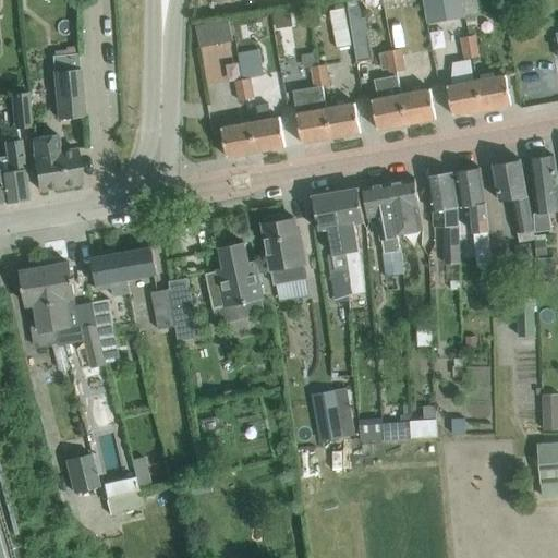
[(465,17),(462,0),(424,0),(429,24),(465,17)]
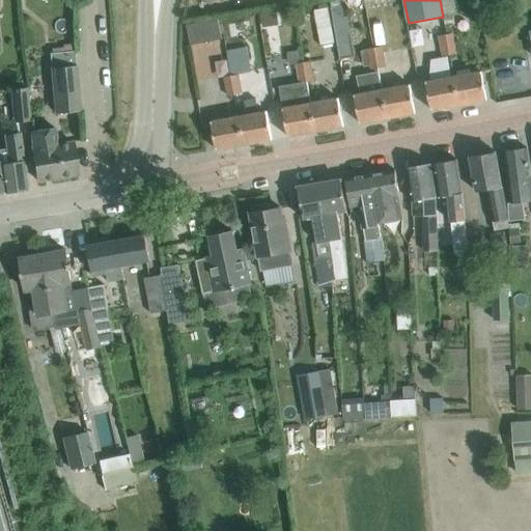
[(320,9),(315,10),(322,45),(335,43),(329,3),(319,4),(320,9)]
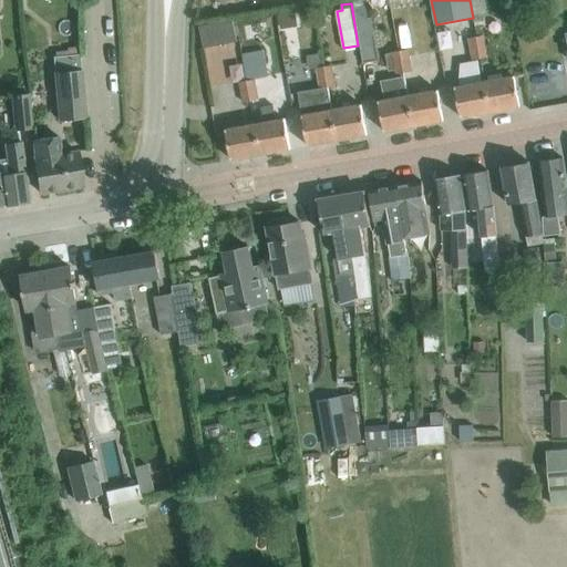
[(374,39),(370,18),(364,19),(363,7),(352,8),(358,42),(374,39)]
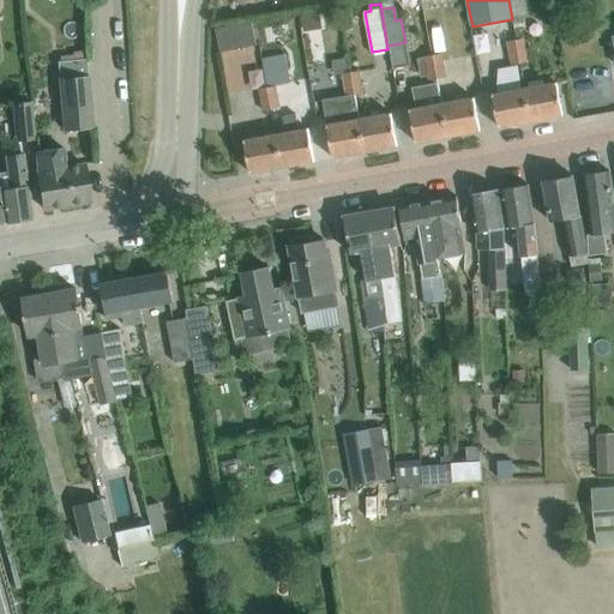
[(321,28),(319,12),(301,16),(304,31),(321,28)]
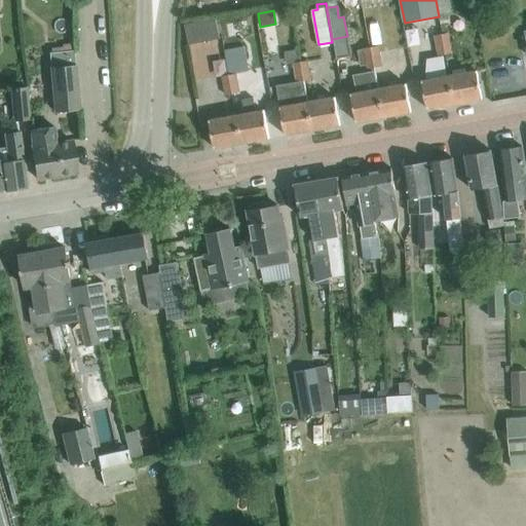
[(217,17),(186,25),(190,44),(221,38),(217,17)]
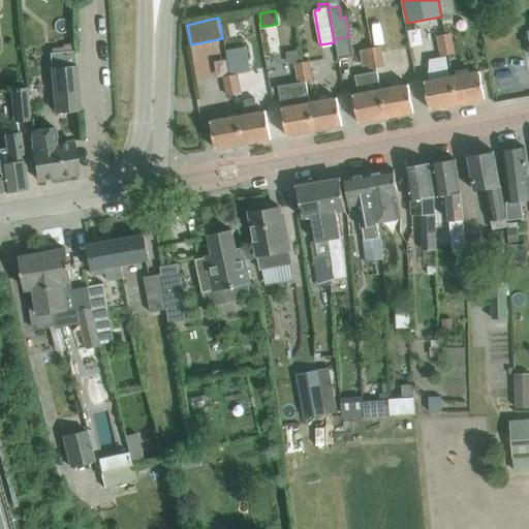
[(453,33),(444,34),(448,54),(456,53),(453,33)]
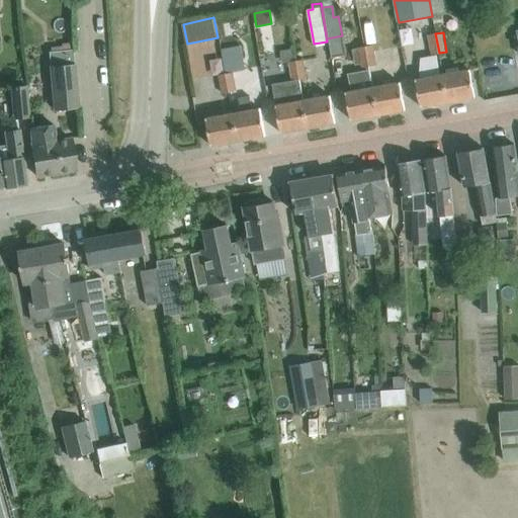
[(439,53),(435,33),(429,35),(432,55),(439,53)]
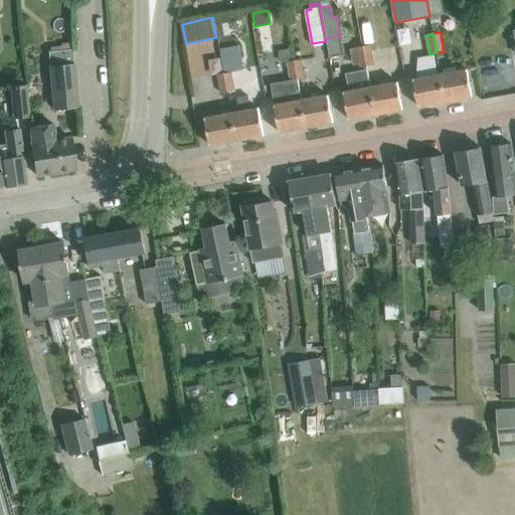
[(370,34),(362,36),(365,46),(363,46),(367,66),(377,63),(370,34)]
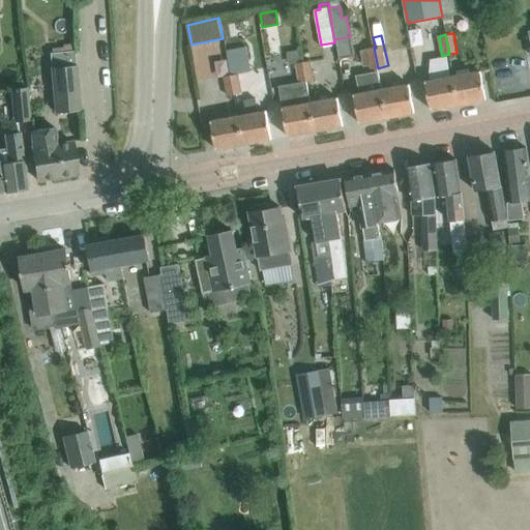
[(248,47),(228,51),(232,76),(235,94),(243,93),(239,74),(253,70),(248,47)]
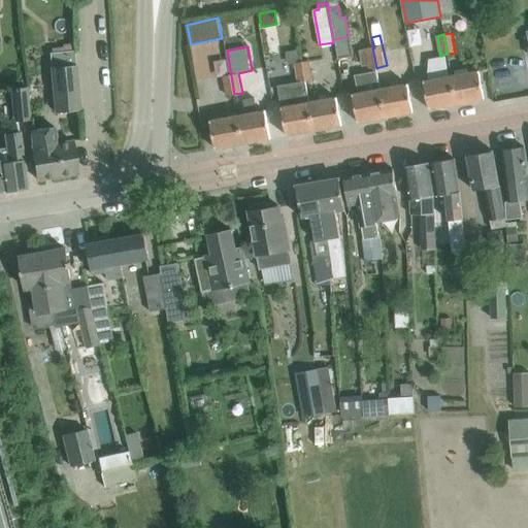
[(54,65),(78,61),(76,47),(52,52),(54,65)]
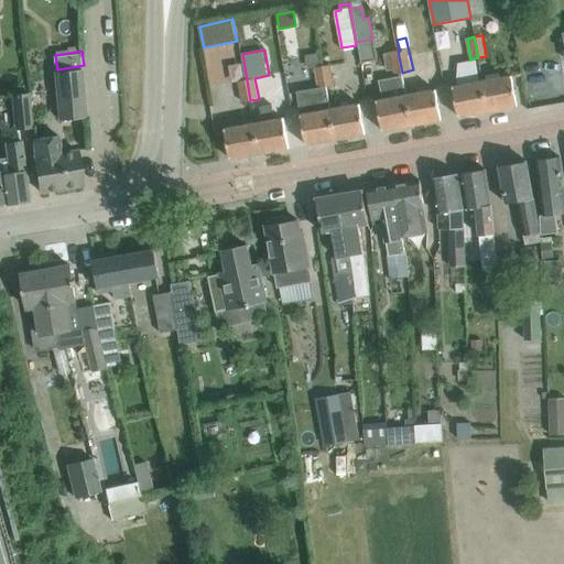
[(402,73),(398,51),(390,53),(394,74),(402,73)]
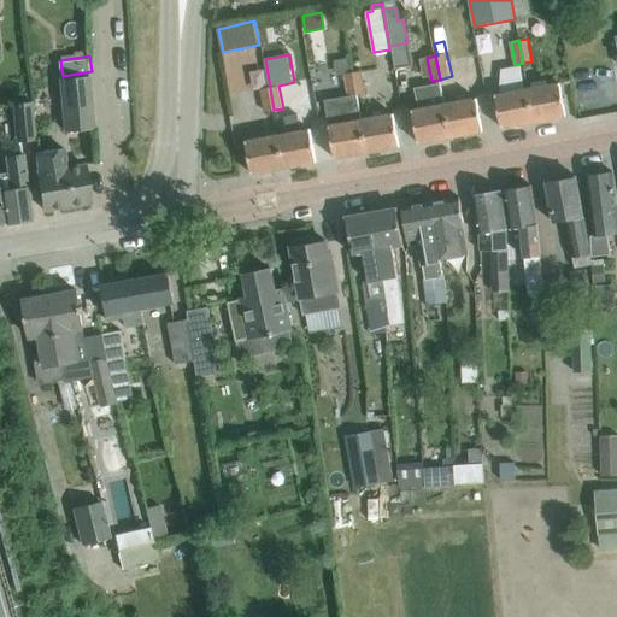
[(342,59),(345,74),(350,97),(324,101),(335,158),(368,152),(362,119),(358,95),(353,71),(351,58),(342,59)]
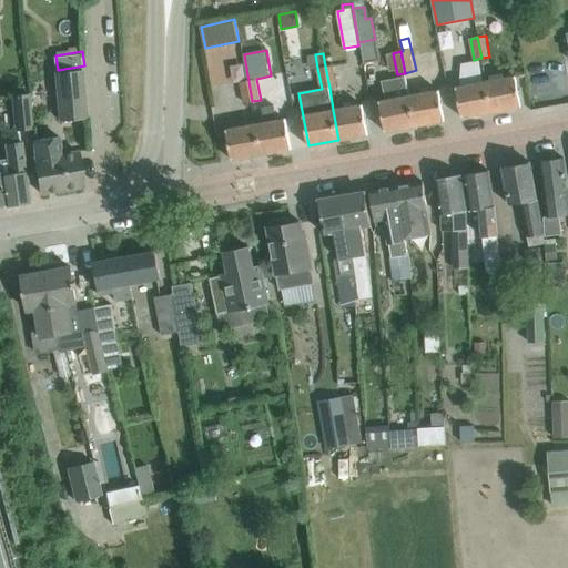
[(337,85),(334,64),(325,66),(330,88),(337,85)]
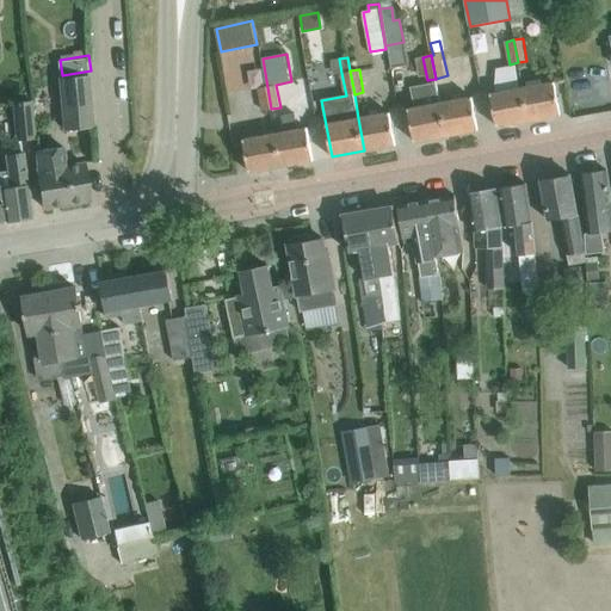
[(92,127),(87,75),(59,79),(63,129),(92,127)]
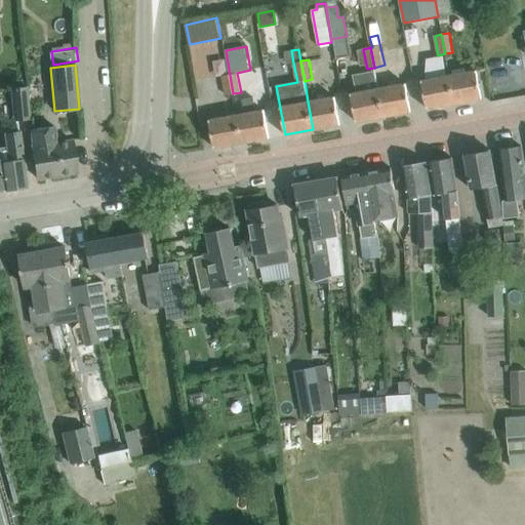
[(477,70),(449,75),(454,104),(482,98),(477,70)]
